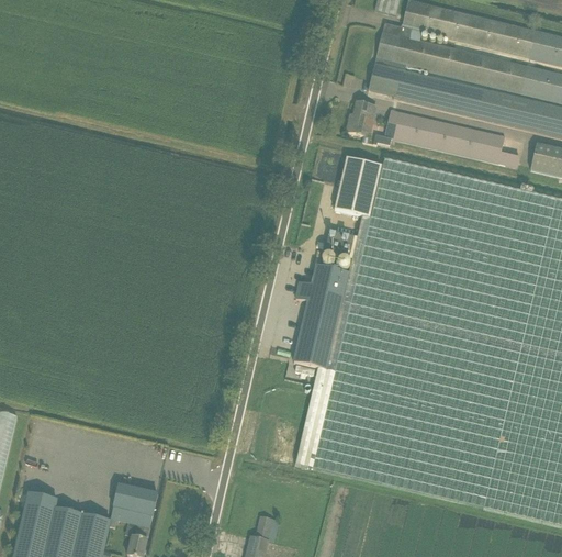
[(561,65),(561,35),(417,0),(408,0),(402,25),(384,20),(368,89),(393,95),(393,98),(561,137),(561,104),(406,69),(407,65),(561,102),(561,71),(419,37),(422,31),(561,65)]
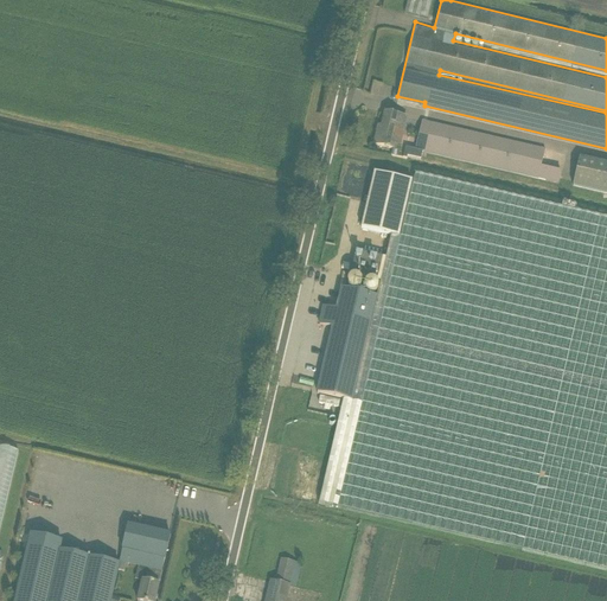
[(407,0),(406,7),(427,13),(430,0),(407,0)]
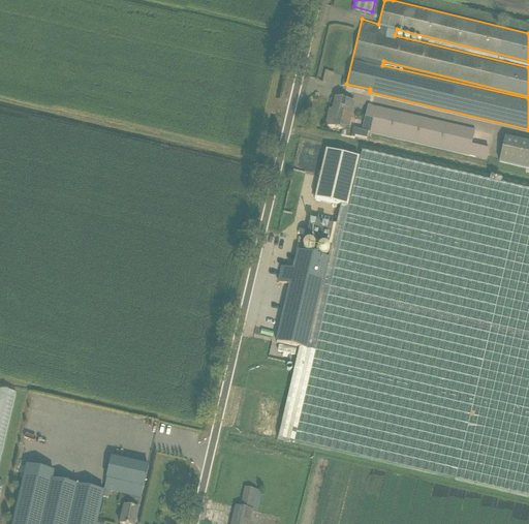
[(325,122),(347,127),(353,98),(335,94),(333,106),(330,105),(325,122)]
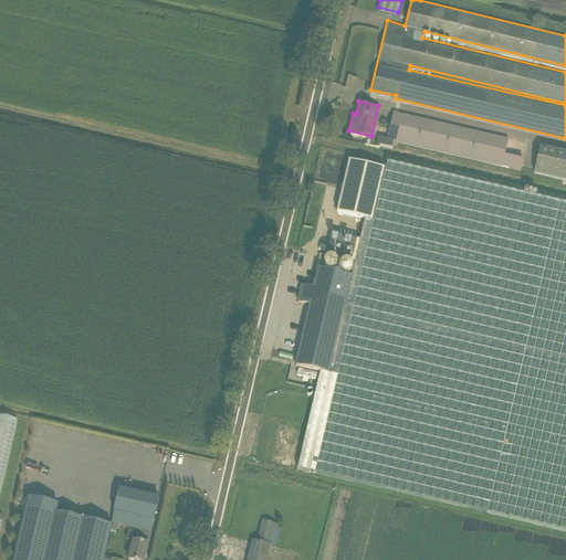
[(394,108),(387,135),(472,155),(509,164),(511,152),(504,151),(509,135),(472,126),(394,108)]
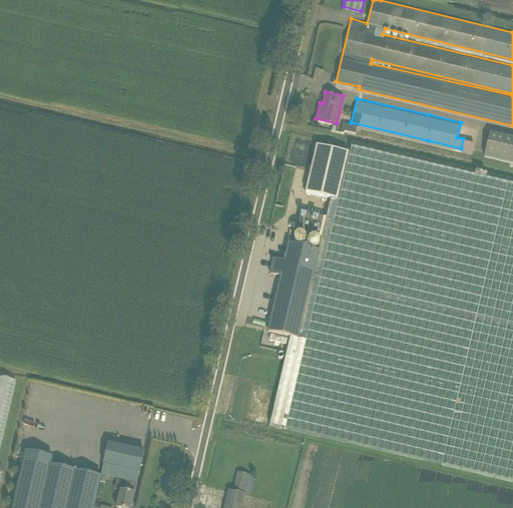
[(512,160),(512,132),(490,128),(484,154),(512,160)]
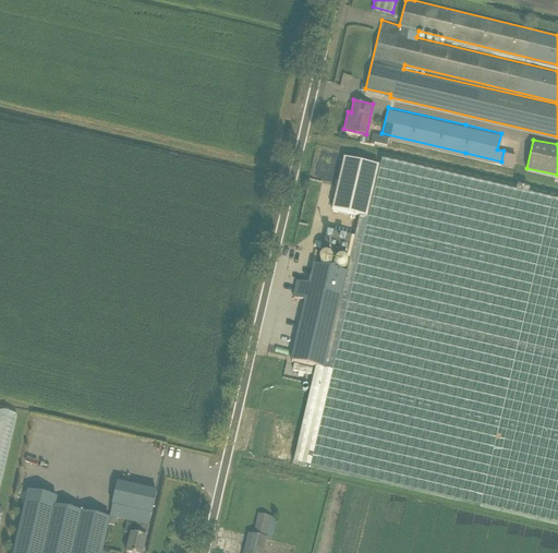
[(344,155),(332,206),(360,213),(354,233),(327,227),(323,244),(348,250),(347,255),(349,255),(347,269),(314,262),(310,280),(298,278),(293,295),(305,297),(291,358),(315,363),(293,459),(310,463),(320,466),(557,520),(557,196),(392,158),(381,156),(367,215),(366,214),(378,163),(344,155)]
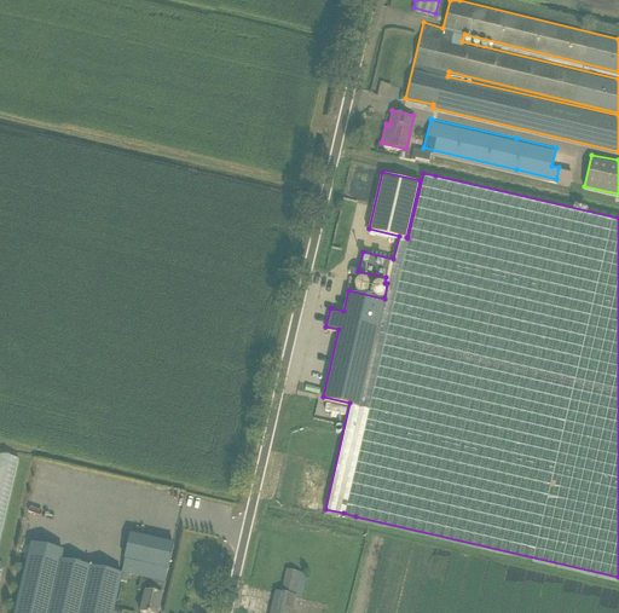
[(0,568),(0,538),(18,452),(0,447),(0,576),(1,570),(0,568)]
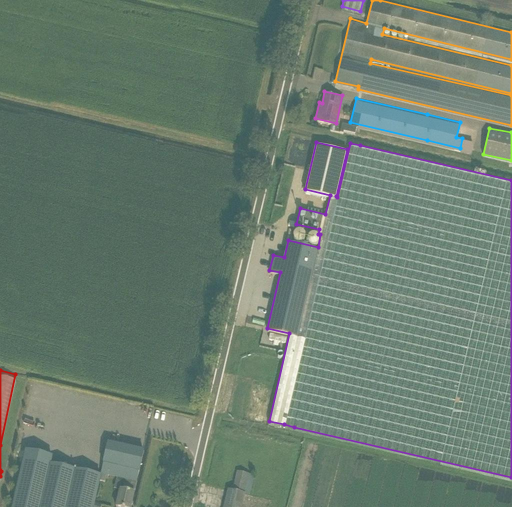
[(32,386),(50,391),(53,381),(35,376),(32,386)]
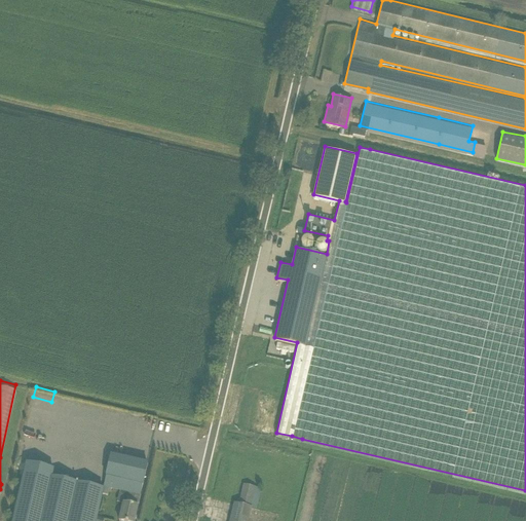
[(12,520),(95,520),(102,490),(108,491),(109,487),(110,488),(110,484),(128,488),(125,500),(123,499),(119,518),(125,519),(124,520),(134,520),(141,491),(140,490),(142,481),(143,481),(148,460),(110,452),(106,472),(104,483),(103,483),(103,485),(51,474),(53,466),(27,459),(12,520)]
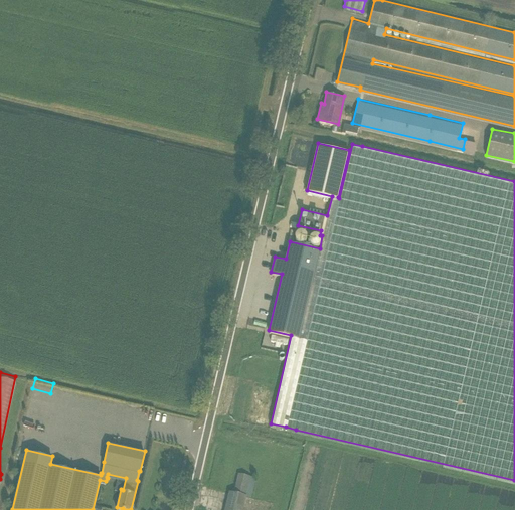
[(232,490),(245,493),(246,487),(248,481),(250,475),(237,471),(234,484),(232,490)]
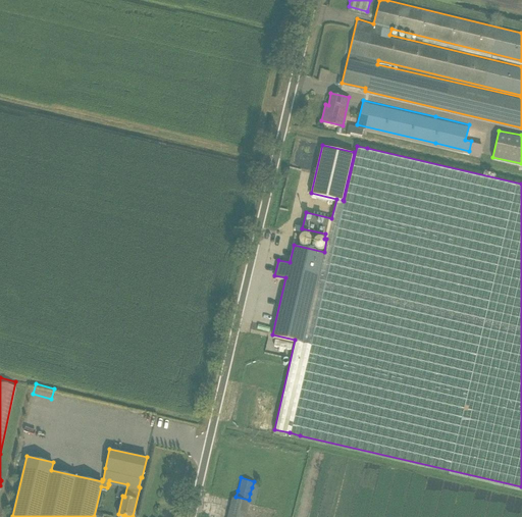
[(227,516),(246,516),(250,500),(249,500),(236,497),(232,496),(227,516)]
